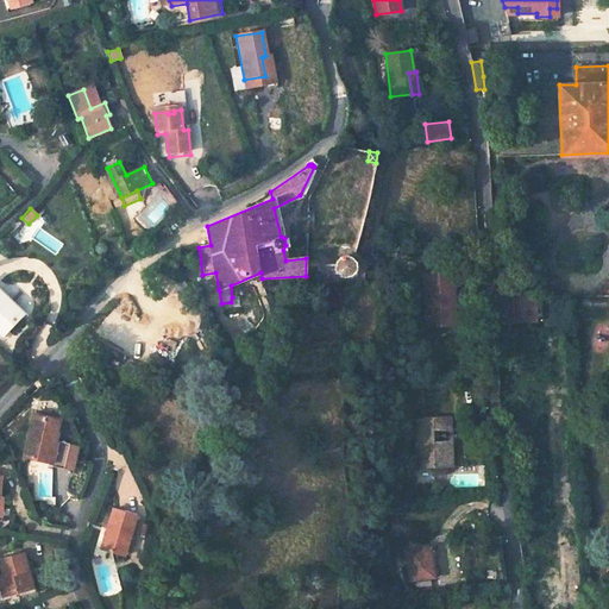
[(167,227),(159,232),(164,240),(173,236),(167,227)]
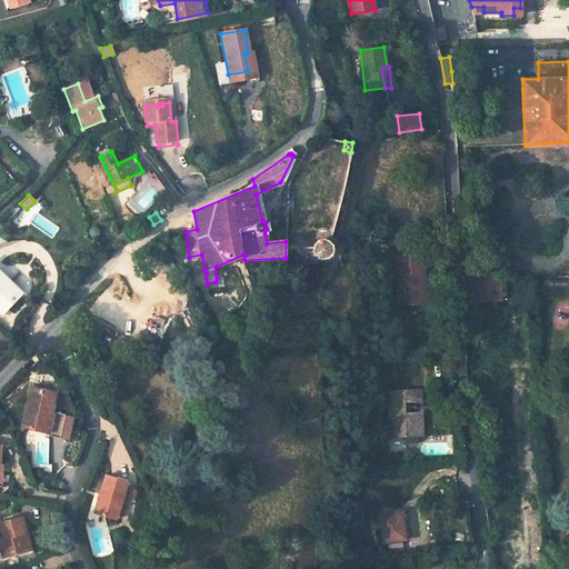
[(149,217),(142,221),(147,228),(153,225),(149,217)]
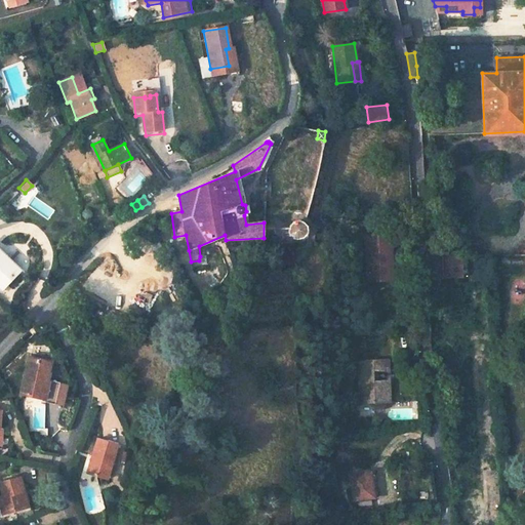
[(295,224),(294,225),(293,225),(293,226),(292,227),(292,228),(292,229),(292,232),(292,233),(292,234),(293,235),(294,235),(295,236),(296,236),(297,237),(298,237),(299,237),(300,237),(301,236),(303,236),(304,235),(305,234),(305,233),(306,232),(306,231),(306,230),(306,229),(306,228),(305,227),(305,226),(304,225),(303,224),(301,224),(300,223),(299,223),(298,223),(297,223),(296,224),(295,224)]
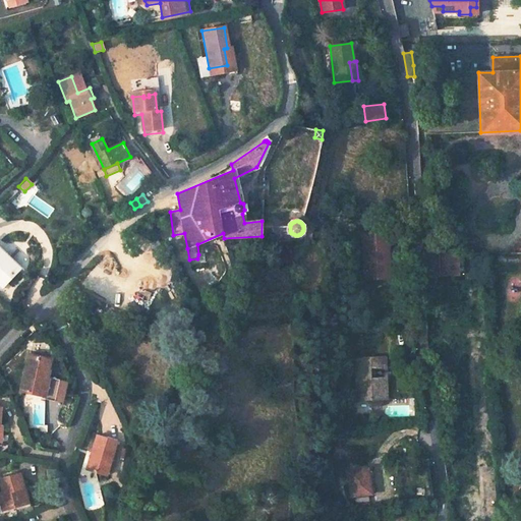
[(290,226),(273,227),(273,236),(290,235),(290,230),(290,227),(290,226)]
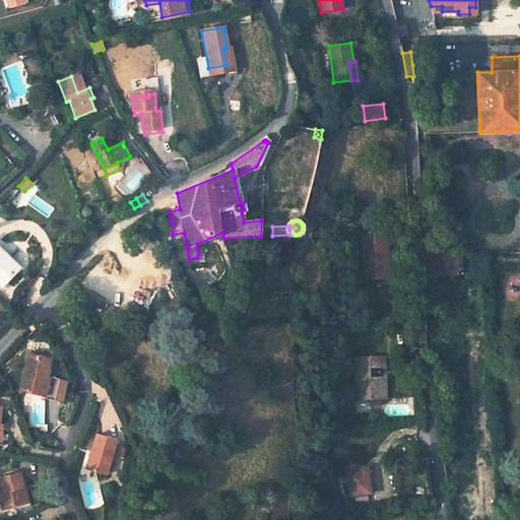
[(388,236),(363,237),(366,278),(378,277),(378,273),(390,273),(388,236)]
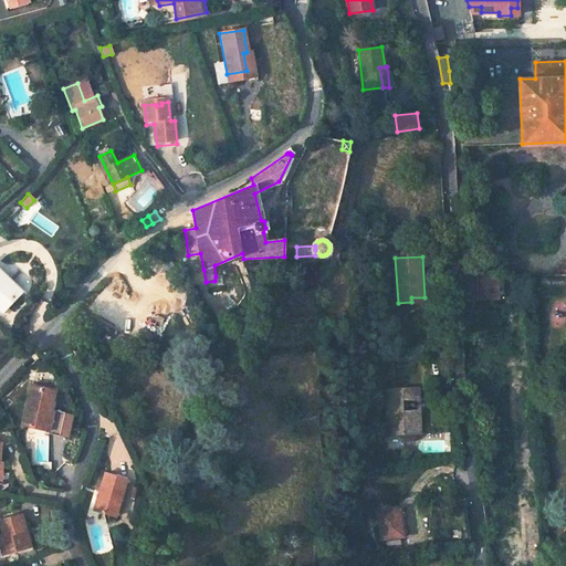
[(0,270),(0,308),(2,311),(21,291),(0,270)]
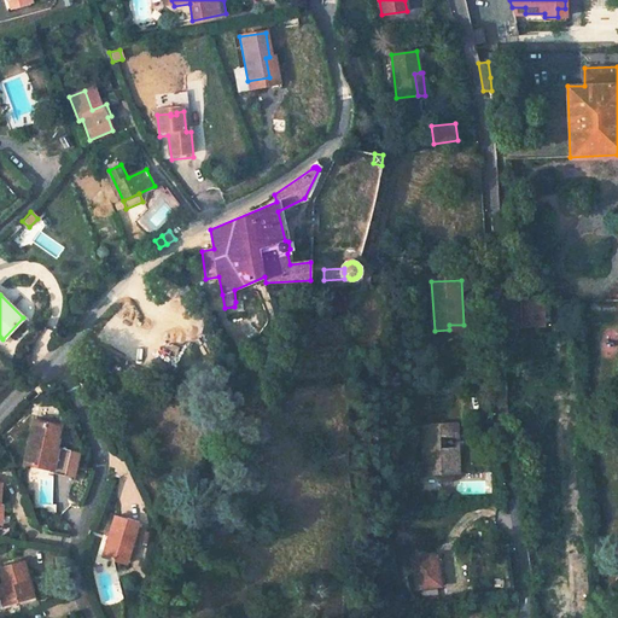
[(544,298),(518,299),(519,327),(520,327),(520,340),(525,340),(538,552),(535,552),(535,565),(559,563),(546,327),(544,299),(544,298)]
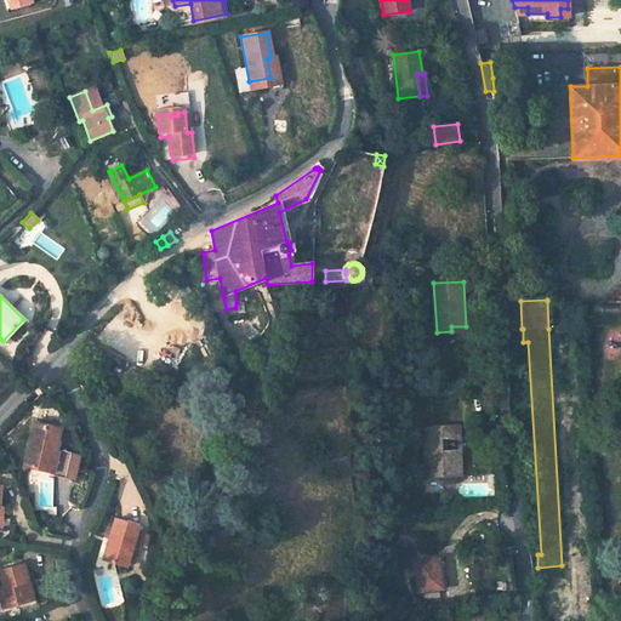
[(506,330),(522,329),(520,301),(506,302),(506,322),(506,330)]
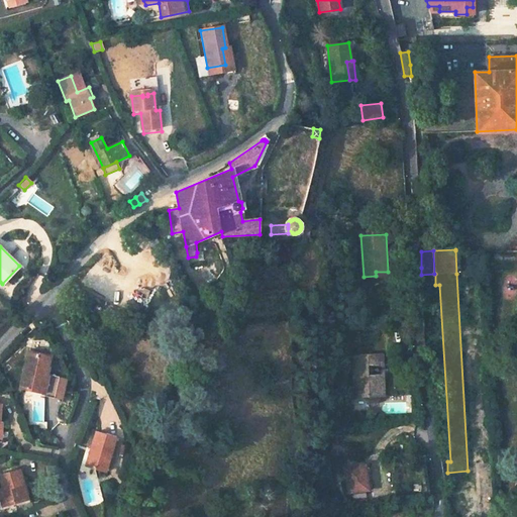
[(376,276),(364,277),(364,281),(388,279),(388,272),(376,272),(376,276)]
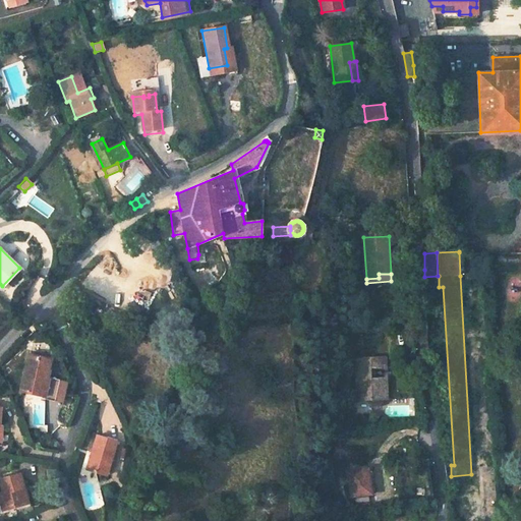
[(50,359),(29,353),(18,391),(36,395),(41,377),(46,379),(50,359)]
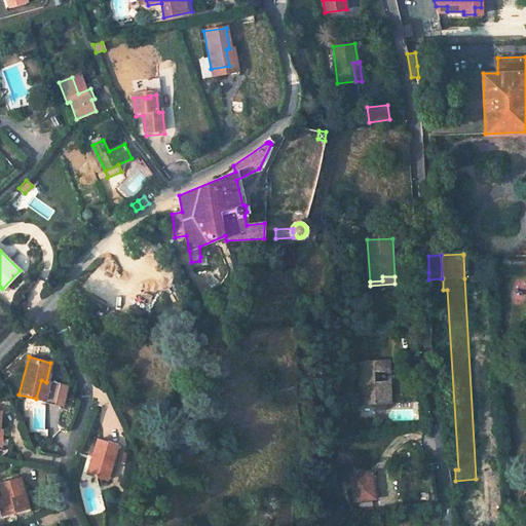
[(389,362),(360,363),(361,405),(386,403),(385,388),(390,387),(390,382),(378,383),(377,373),(389,373),(389,362)]
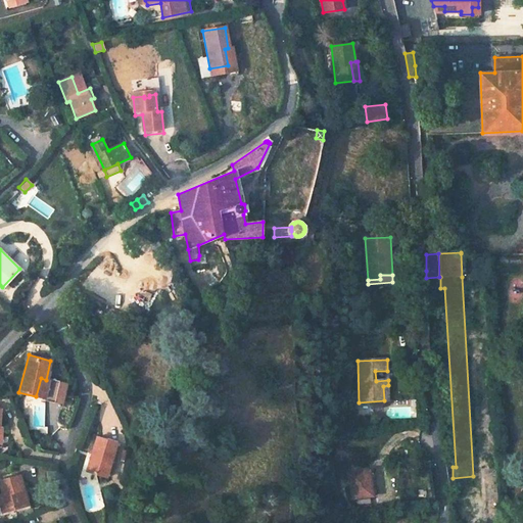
[(46,380),(41,378),(36,396),(44,399),(43,401),(60,406),(63,392),(56,390),(58,383),(46,380)]
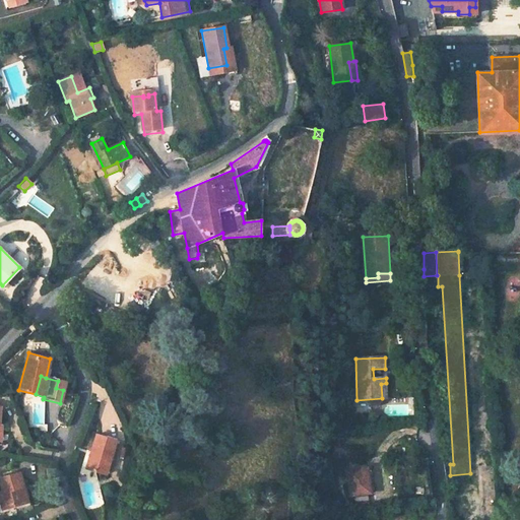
[(65,383),(58,381),(56,388),(63,390),(65,383)]
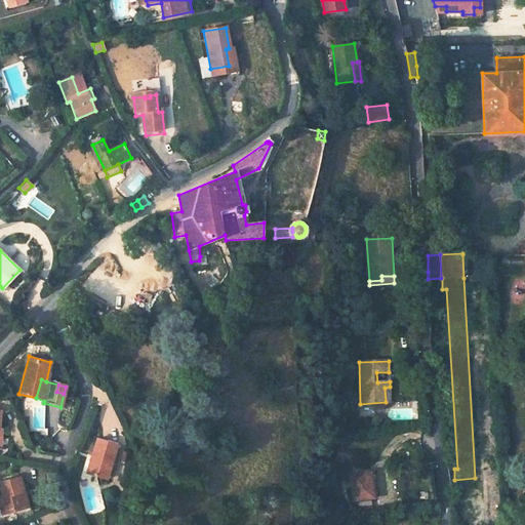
[(116,444),(95,438),(90,455),(94,456),(89,474),(106,479),(116,444)]
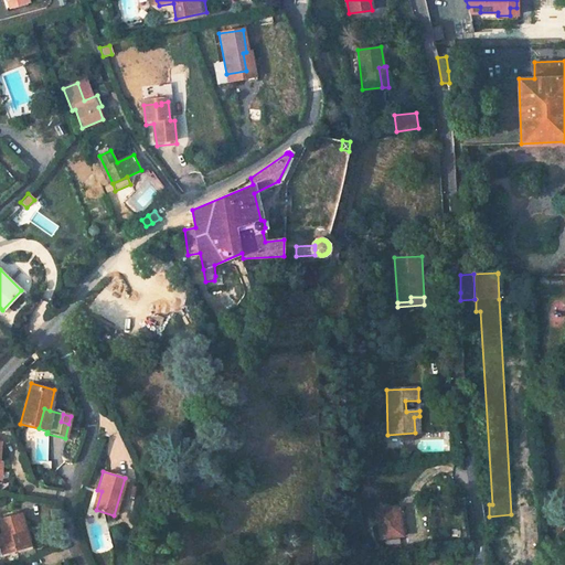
[(102,491),(97,490),(93,509),(96,510),(102,491)]
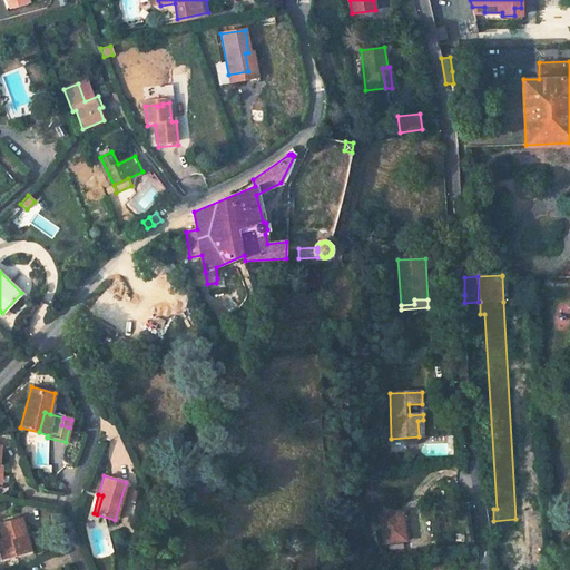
[(402,513),(380,516),(383,543),(406,540),(402,513)]
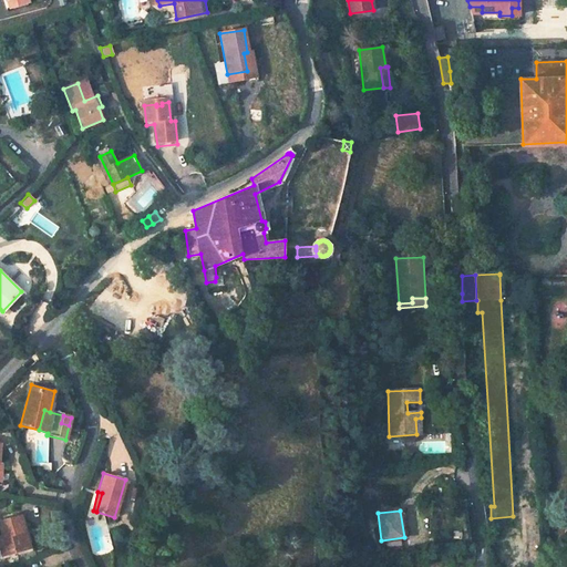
[(19,516),(0,521),(0,526),(3,536),(0,536),(0,549),(1,555),(14,552),(13,547),(28,543),(19,516)]
